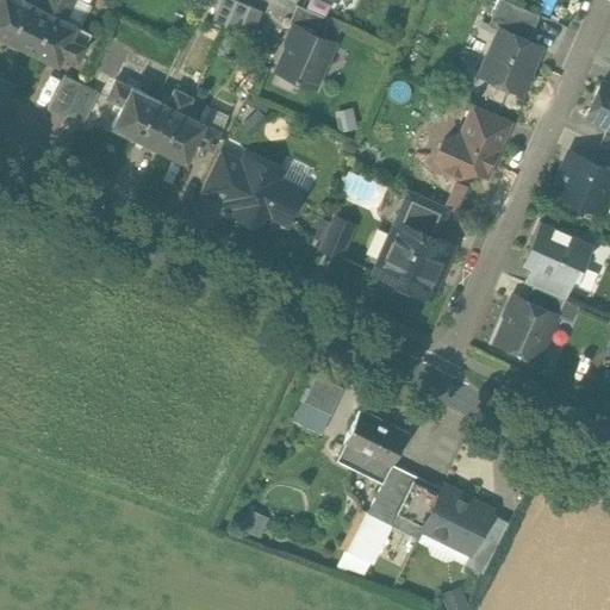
[(0,0),(0,37),(8,41),(27,2),(23,0),(0,0)]
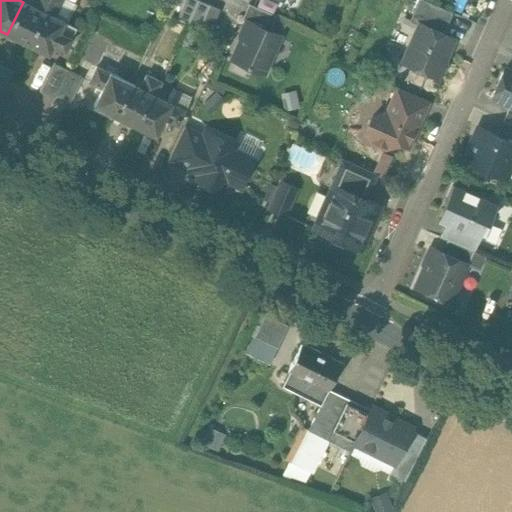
[(34,0),(32,6),(19,0),(23,2),(7,34),(27,44),(48,0),(34,0)]
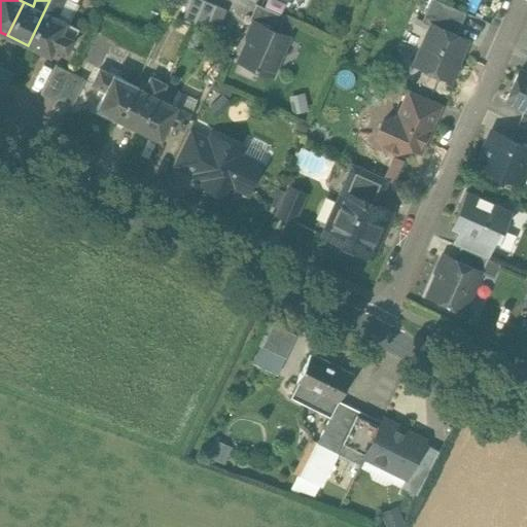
[(49,0),(28,45),(49,57),(55,46),(67,53),(78,29),(57,18),(64,0),(49,0)]
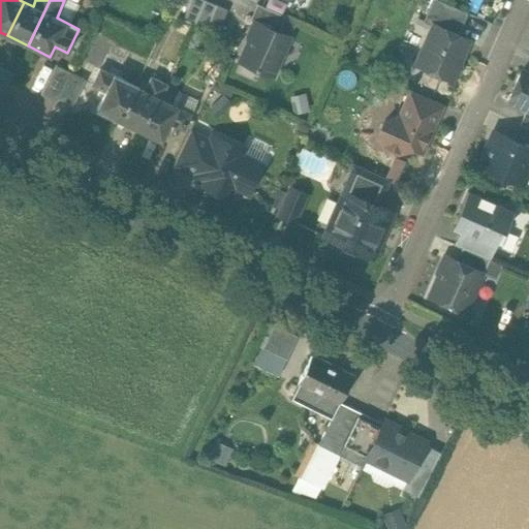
[(190,0),(184,18),(195,23),(204,0),(190,0)]
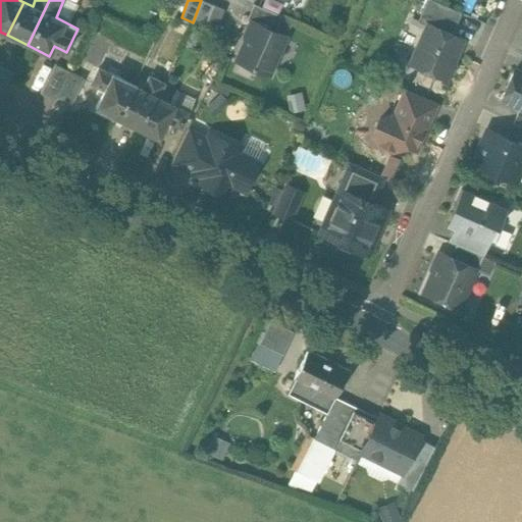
[(202,0),(201,0),(193,22),(204,27),(213,4),(202,0)]
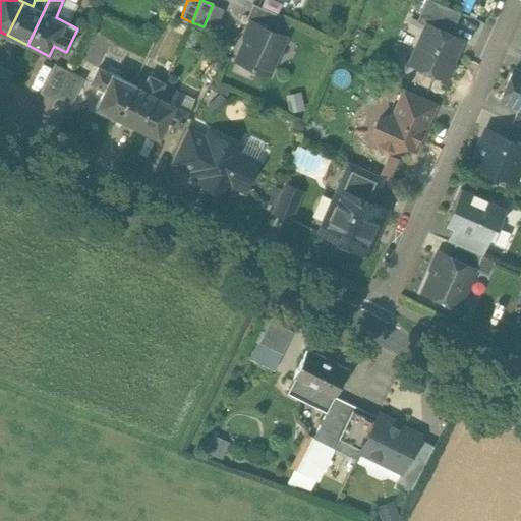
[(461,12),(431,0),(425,0),(417,21),(428,26),(428,25),(451,35),(461,12)]
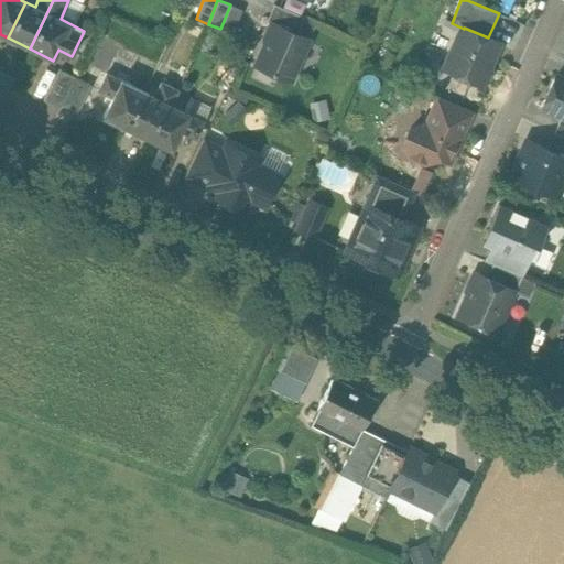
[(230,4),(220,29),(232,34),(242,10),(230,4)]
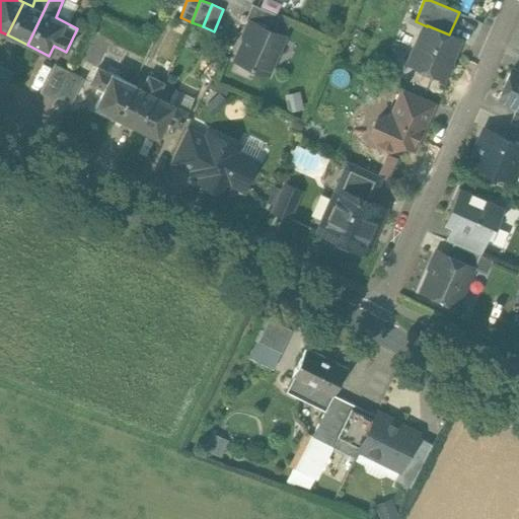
[(279,15),(252,4),(245,19),(251,22),(251,21),(273,30),(279,15)]
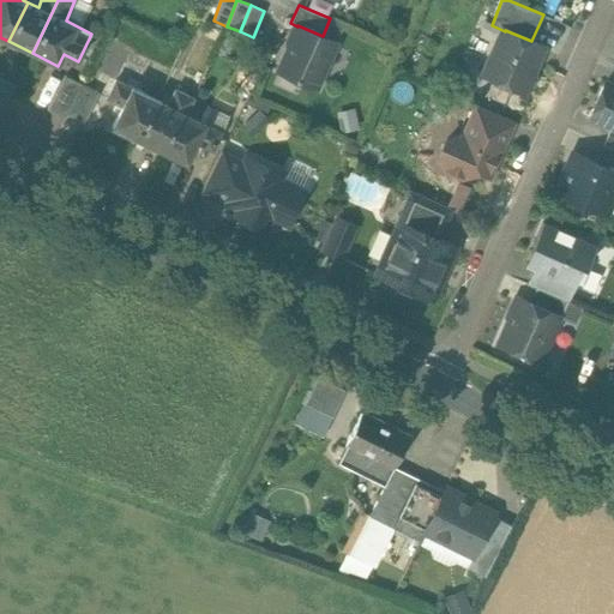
[(323,36),(298,25),(298,26),(278,71),(299,80),(300,78),(317,85),(336,42),(323,36)]
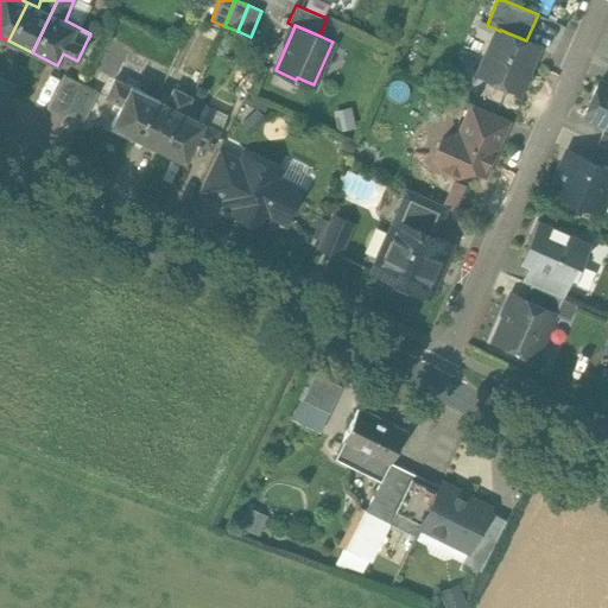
[(526,40),(500,30),(500,31),(481,74),(517,90),(524,87),(529,76),(526,70),(537,45),(526,40)]
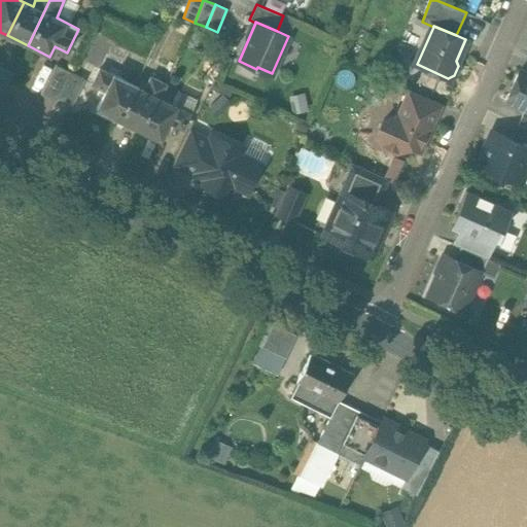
[(56,66),(41,95),(56,102),(57,99),(70,73),(56,66)]
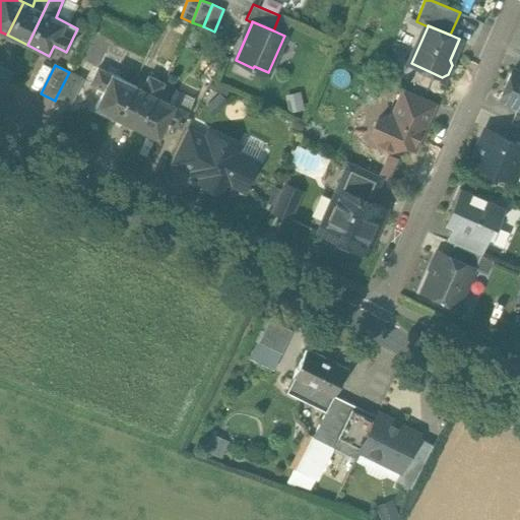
[(133,85),(114,76),(112,74),(111,75),(98,69),(90,84),(104,90),(95,108),(98,109),(117,118),(133,85)]
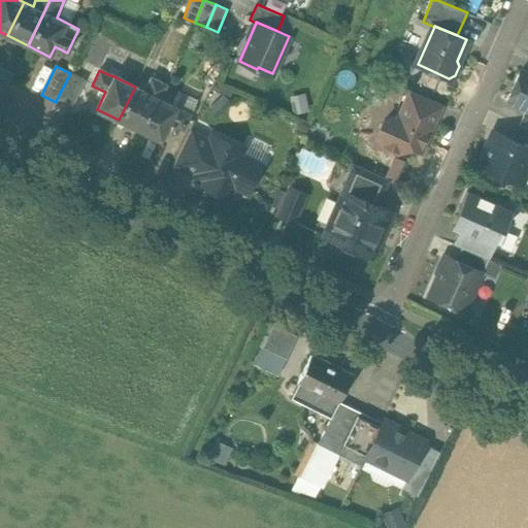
[(527,73),(521,70),(507,100),(527,108),(527,73)]
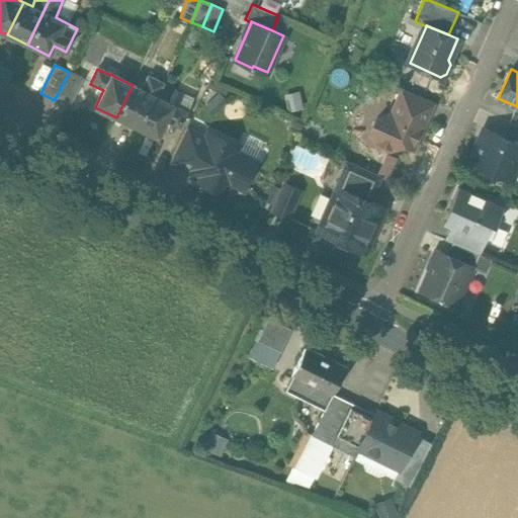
[(83,79),(69,72),(56,97),(70,104),(83,79)]
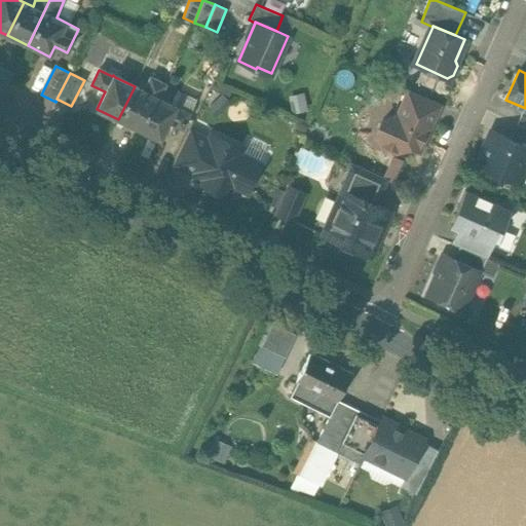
[(144,90),(135,86),(118,119),(139,129),(155,96),(159,98),(165,84),(150,77),(144,90)]
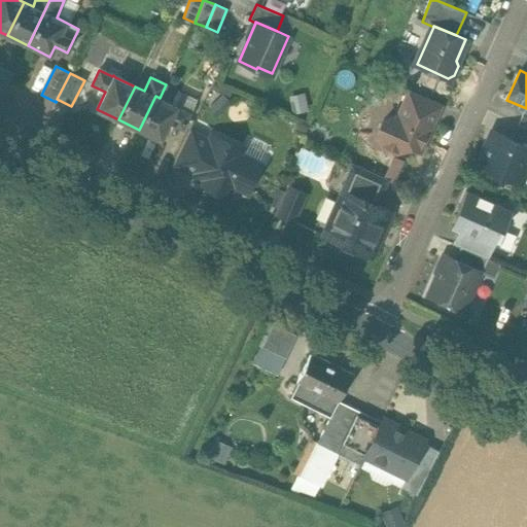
[(409,91),(398,115),(397,115),(383,120),(378,134),(383,147),(396,152),(410,147),(420,152),(441,105),(409,91)]
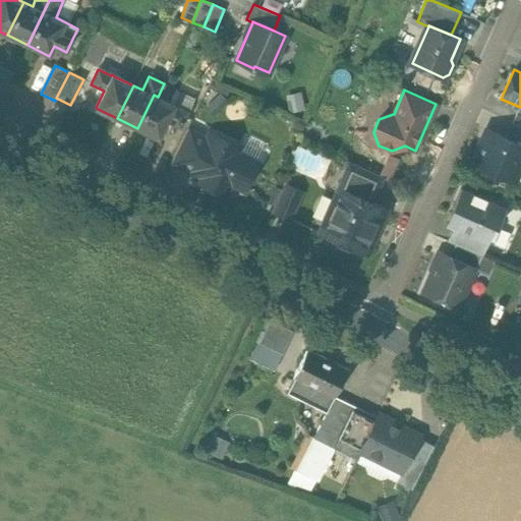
[(158,97),(154,95),(137,128),(159,138),(160,136),(160,135),(167,121),(180,127),(188,112),(175,106),(175,105),(172,104),(158,97)]
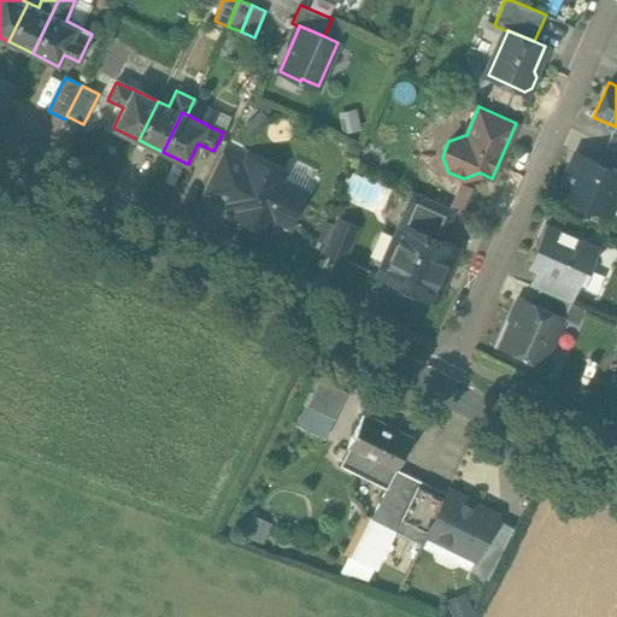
[(616,150),(609,147),(606,146),(599,163),(616,170),(616,150)]
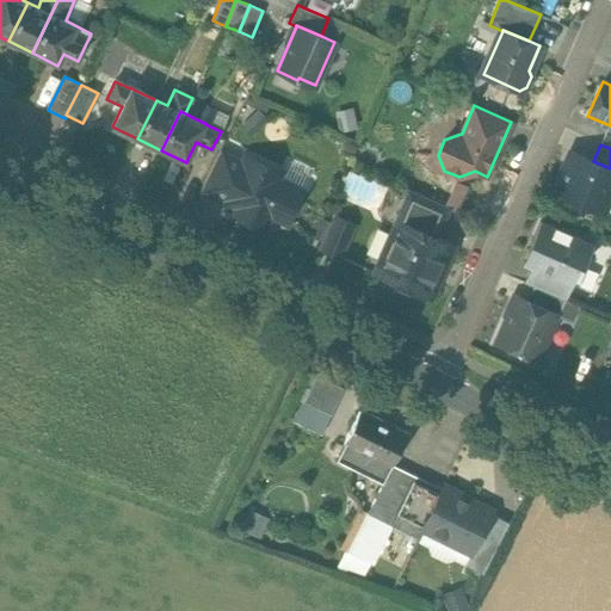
[(220,152),(202,190),(224,202),(244,164),(220,152)]
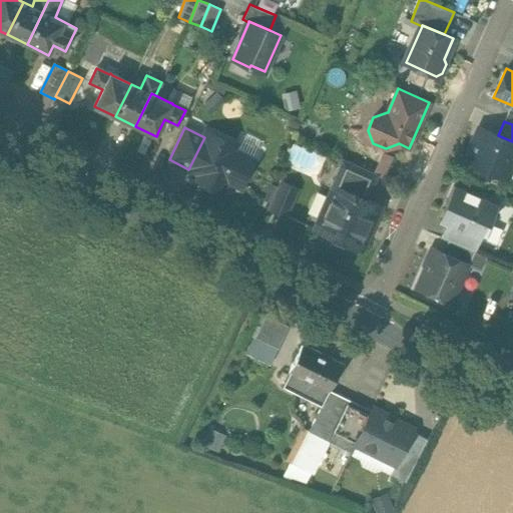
[(512,141),(498,135),(479,127),(465,160),(503,177),(510,160),(512,159),(512,141)]
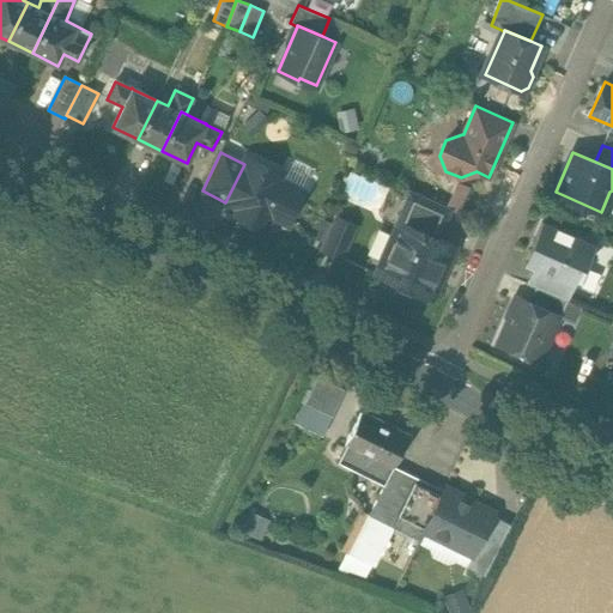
[(283,175),(248,157),(244,164),(225,202),(228,202),(228,205),(247,214),(243,219),(263,230),(271,216),(287,223),(303,192),(280,181),(283,175)]
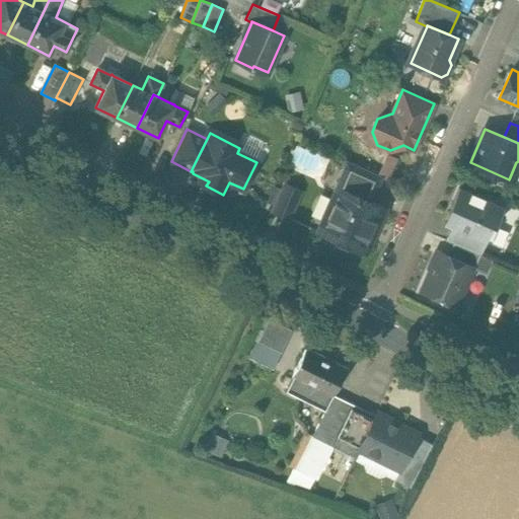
[(381,177),(348,163),(337,189),(339,190),(340,189),(370,202),(381,177)]
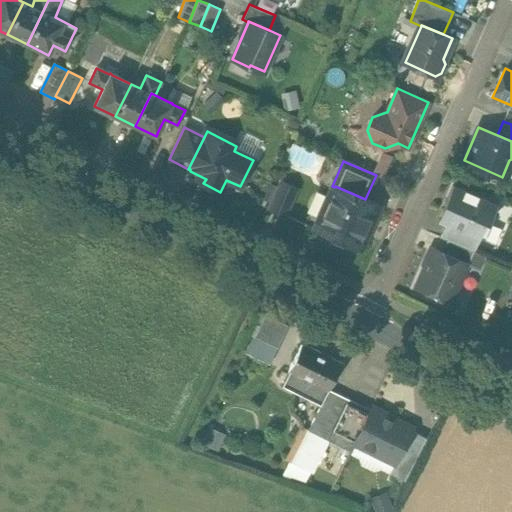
[(282,182),(269,210),(284,216),(296,189),(282,182)]
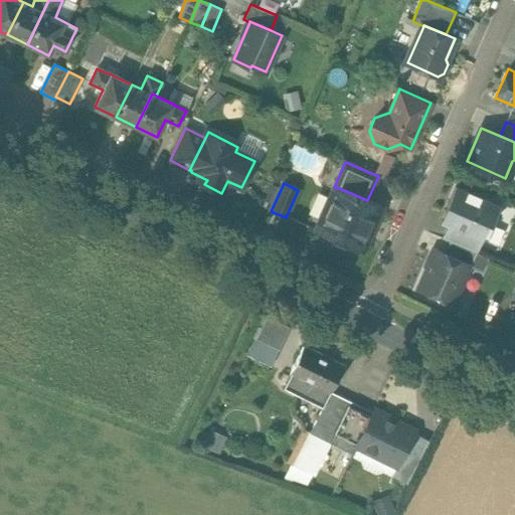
[(367,200),(337,187),(336,188),(317,231),(332,237),(331,241),(333,246),(340,249),(345,247),(347,244),(361,250),(381,206),(367,200)]
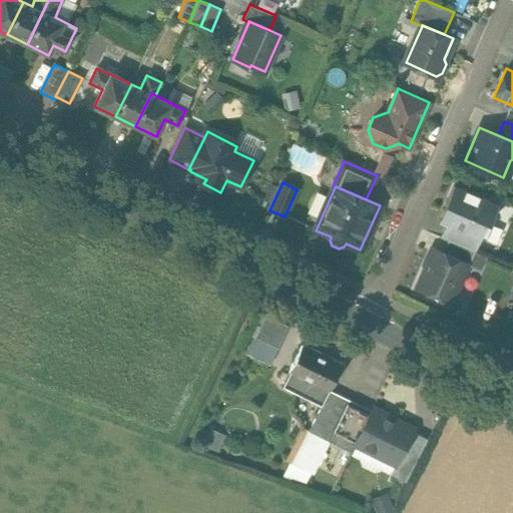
[(498,205),(454,186),(445,205),(447,205),(444,212),(450,215),(441,237),(448,240),(474,251),(480,238),(487,222),(490,224),(498,205)]
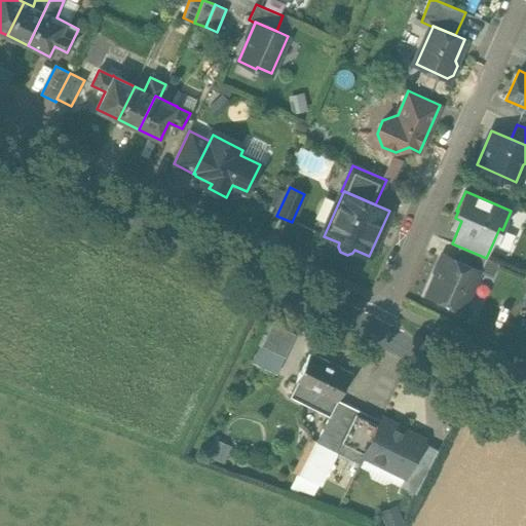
[(486,258),(459,247),(454,260),(479,270),(478,271),(480,271),(486,258)]
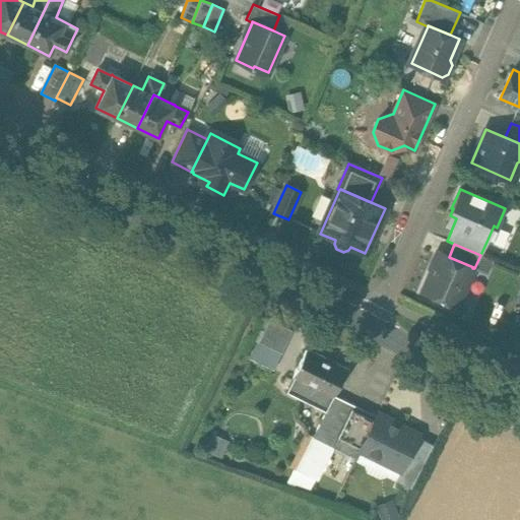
[(449,257),(440,253),(424,291),(456,306),(472,268),(473,267),(449,257)]
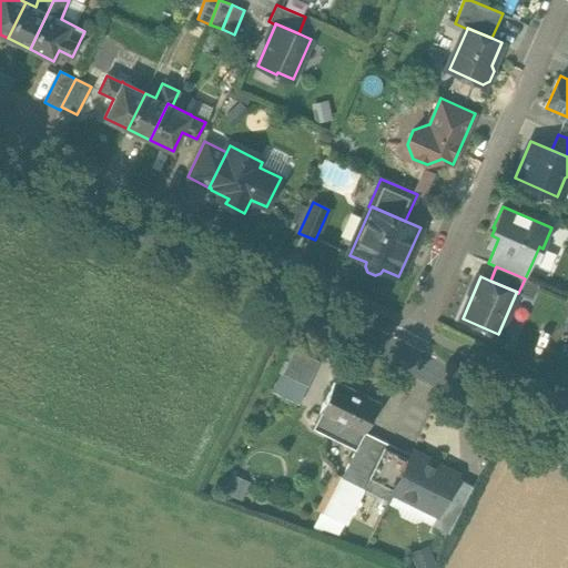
[(295,346),(274,388),(301,402),(322,359),(295,346)]
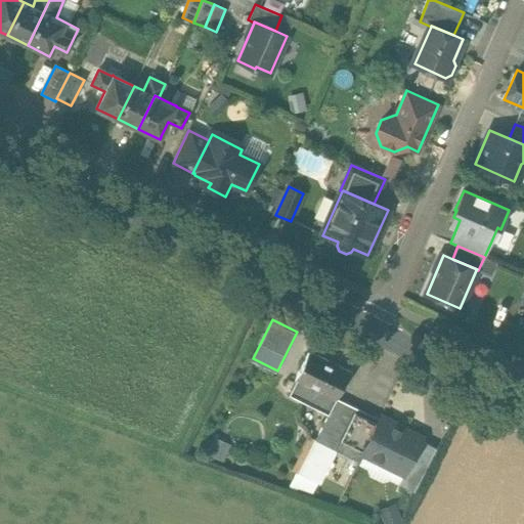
[(349,373),(309,352),(290,391),(334,412),(319,441),(334,449),(354,407),(337,398),(349,373)]
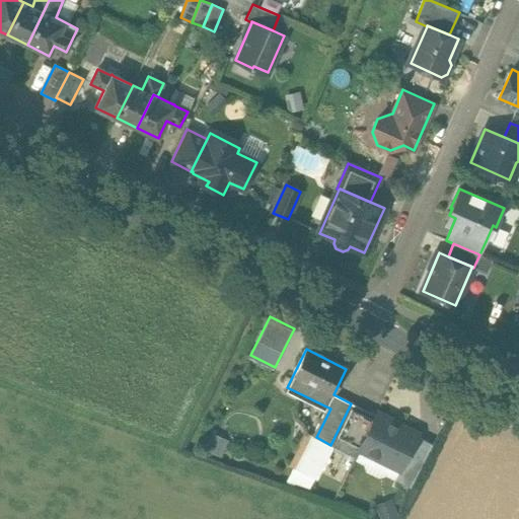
[(351,403),(330,445),(356,457),(361,448),(359,448),(375,416),(351,403)]
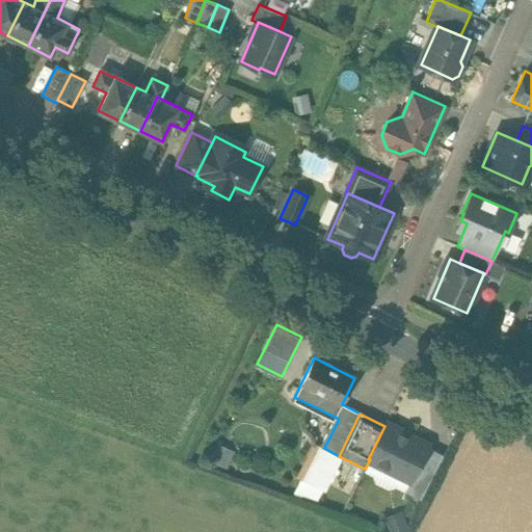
[(428,445),(386,424),(384,426),(368,459),(370,459),(410,480),(428,445)]
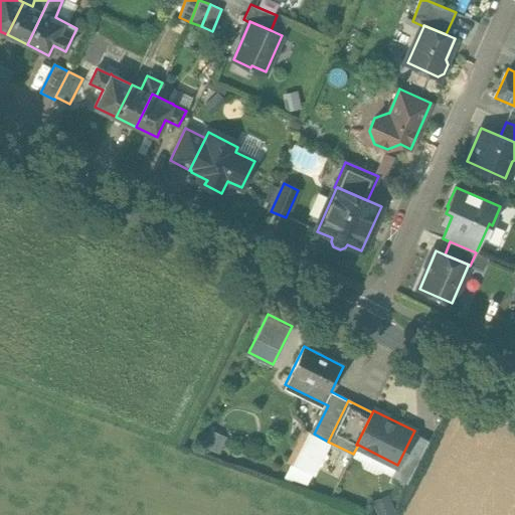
[(309,432),(292,463),(312,474),(328,442),(314,434),(309,432)]
